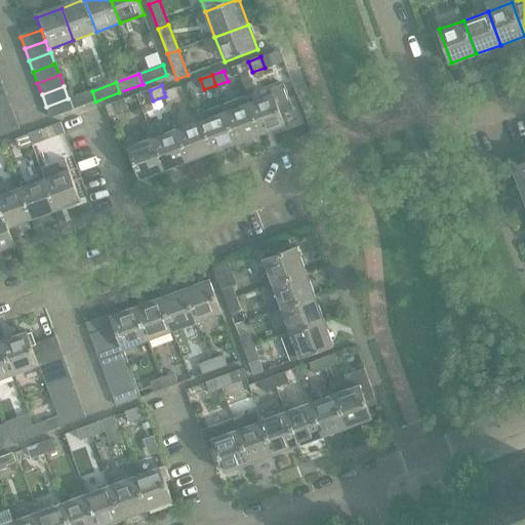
[(274,95),(250,105),(261,134),(286,126),(282,115),(293,111),(284,86),(272,90),(274,95)]
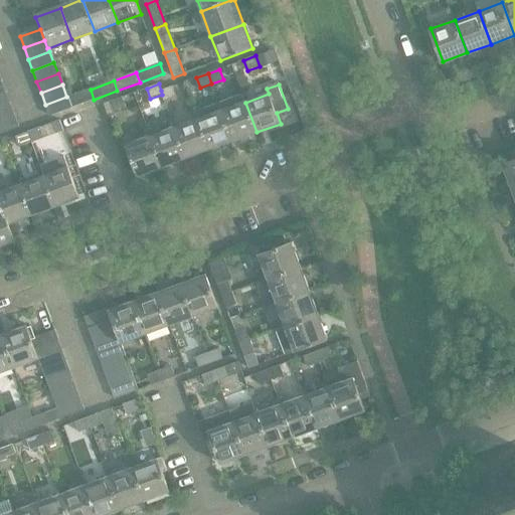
[(177,97),(173,87),(161,91),(162,95),(165,101),(177,97)]
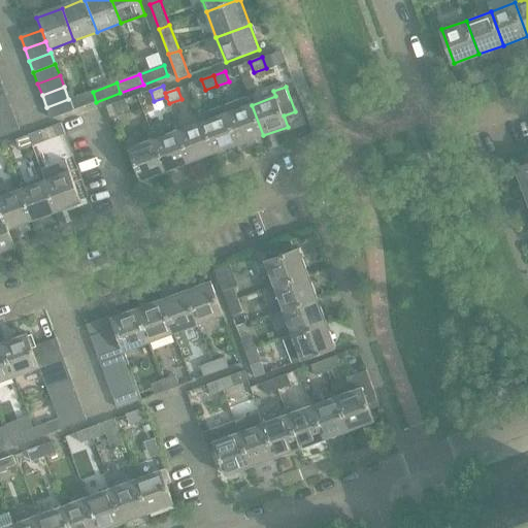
[(72,110),(96,102),(93,92),(69,100),(72,110)]
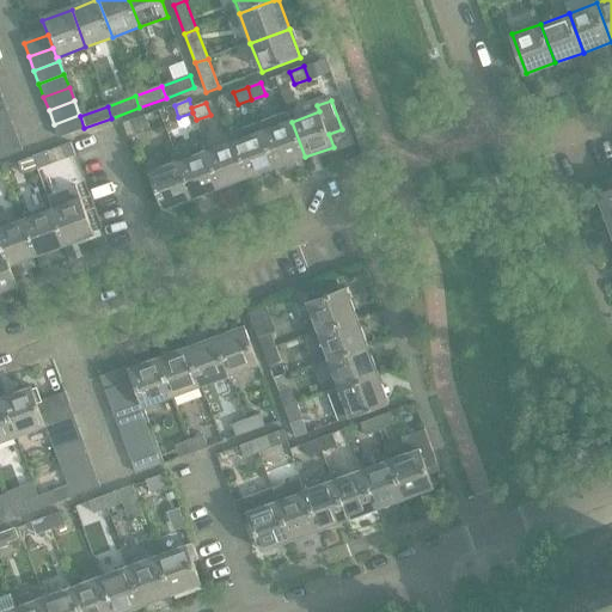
[(8,110),(0,112),(0,128),(13,123),(8,110)]
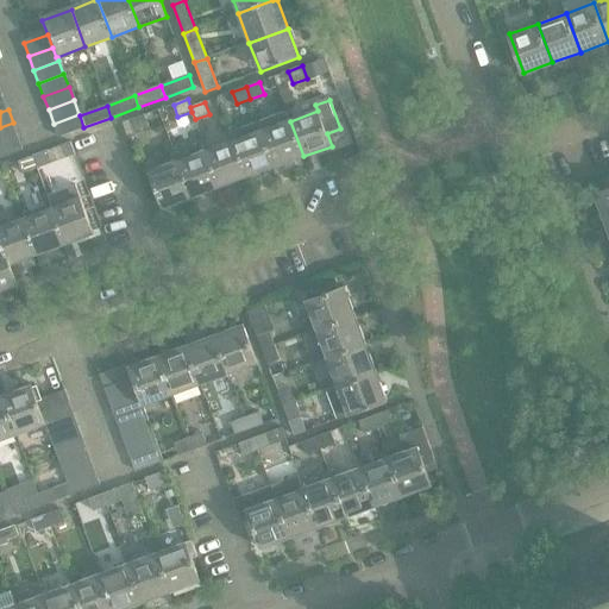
[(303,156),(290,121),(287,113),(259,123),(276,167),(303,156)]
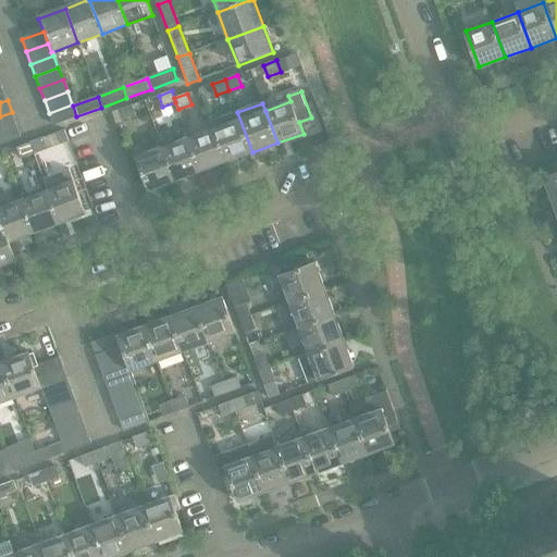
[(72,104),(49,113),(54,126),(77,118),(76,116),(73,106),(72,104)]
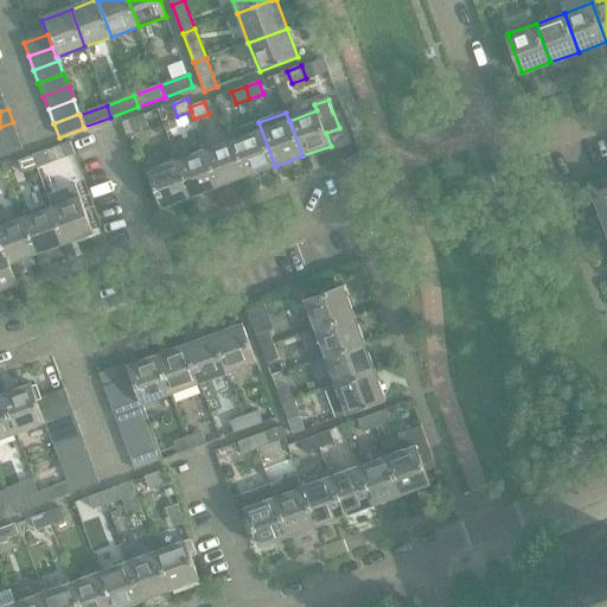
[(149,127),(145,115),(131,120),(135,132),(149,127)]
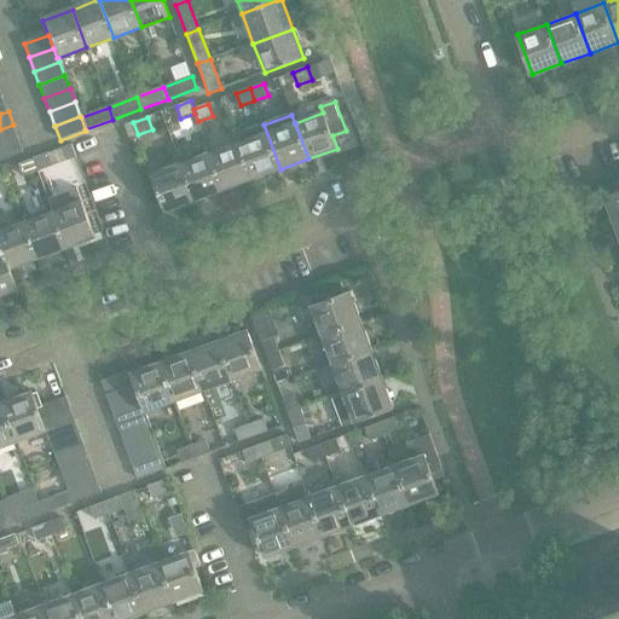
[(13,125),(0,129),(0,145),(18,139),(13,125)]
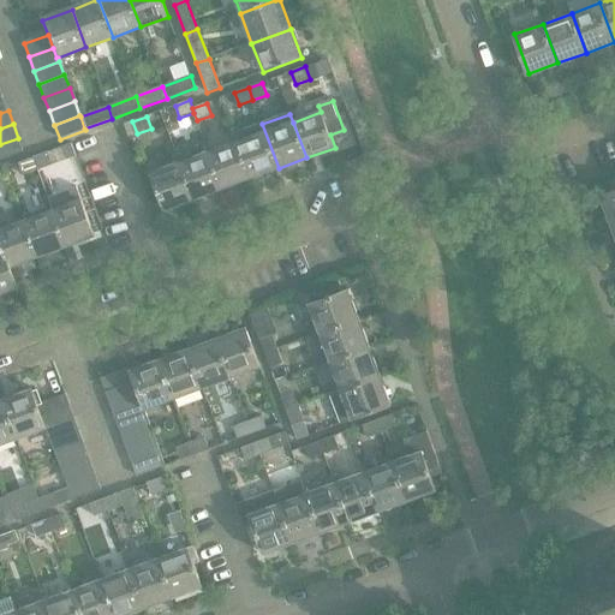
[(237,143),(251,179),(279,168),(262,124),(234,135),(237,143)]
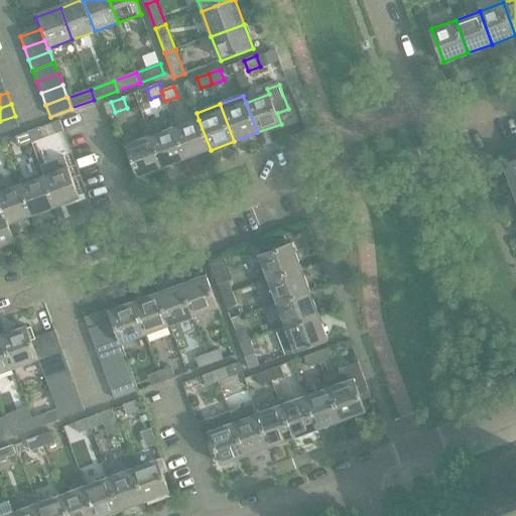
[(0,134),(19,128),(19,126),(15,116),(0,121),(0,134)]
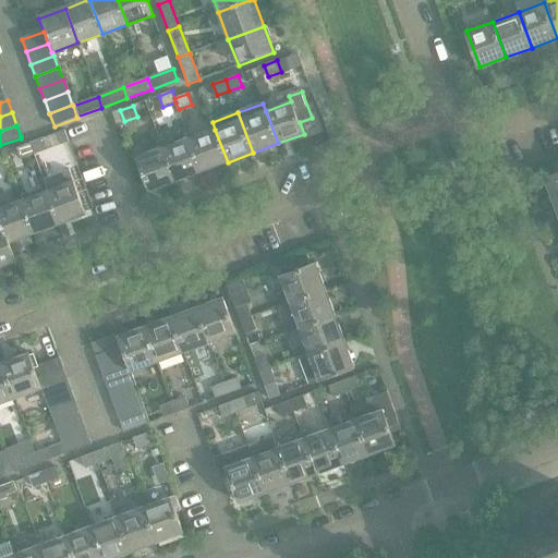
[(202,171),(228,162),(215,130),(190,138),(202,171)]
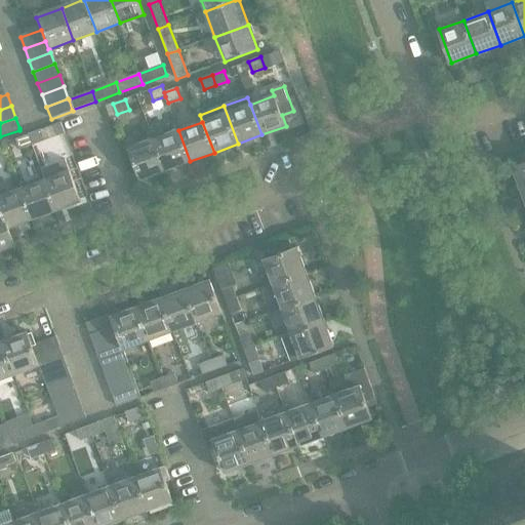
[(41,130),(45,140),(57,136),(53,126),(41,130)]
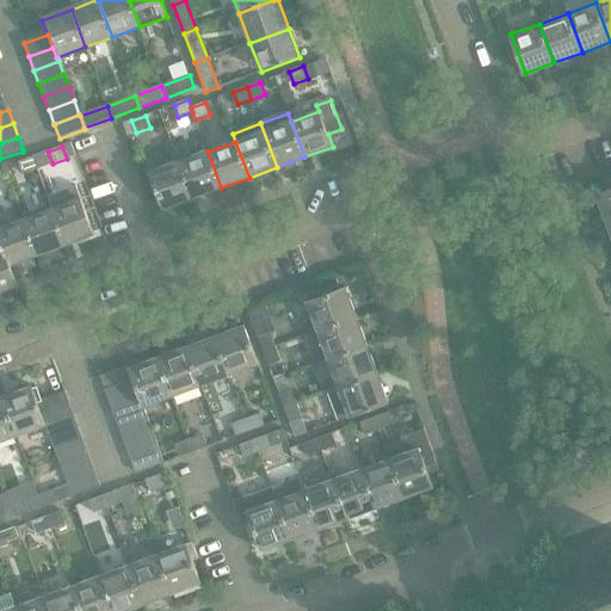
[(221,187),(208,152),(180,162),(193,198),(221,187)]
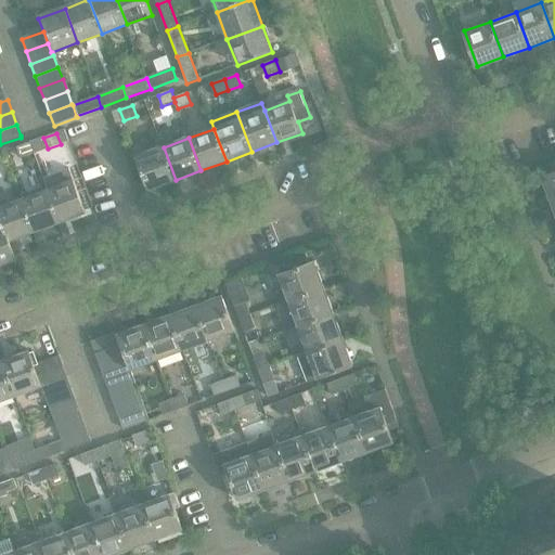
[(22,158),(35,154),(30,143),(17,147),(22,158)]
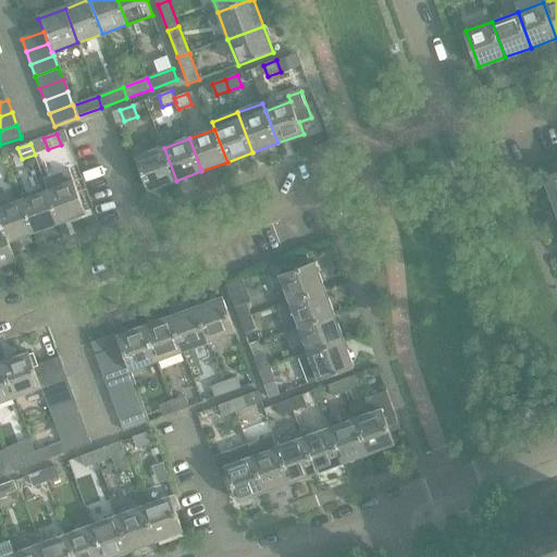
[(176,181),(164,148),(138,158),(150,190),(176,181)]
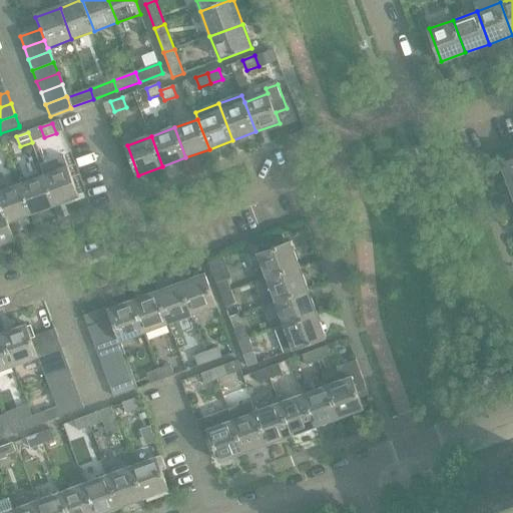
[(510,187),(512,186),(512,148),(504,152),(507,161),(501,163),(508,180),(506,185),(510,187)]
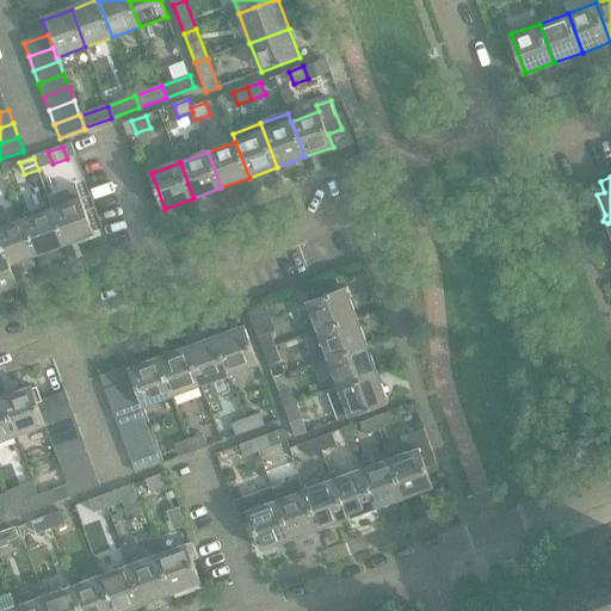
[(53,209),(67,245),(94,234),(81,198),(53,209)]
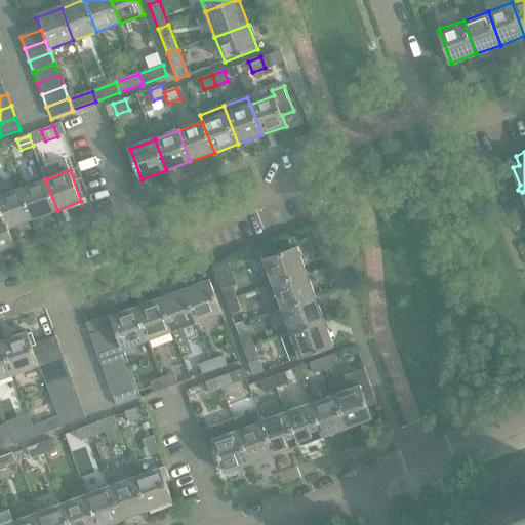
[(22,189),(33,219),(57,210),(45,179),(22,189)]
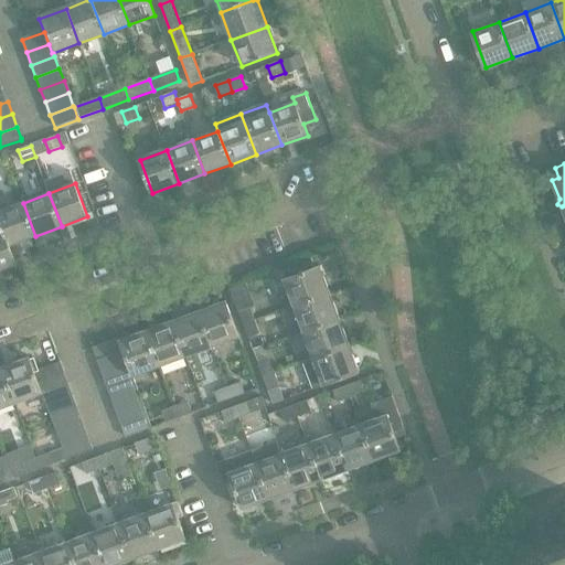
[(0,220),(4,232),(9,246),(35,236),(23,203),(0,211),(0,220)]
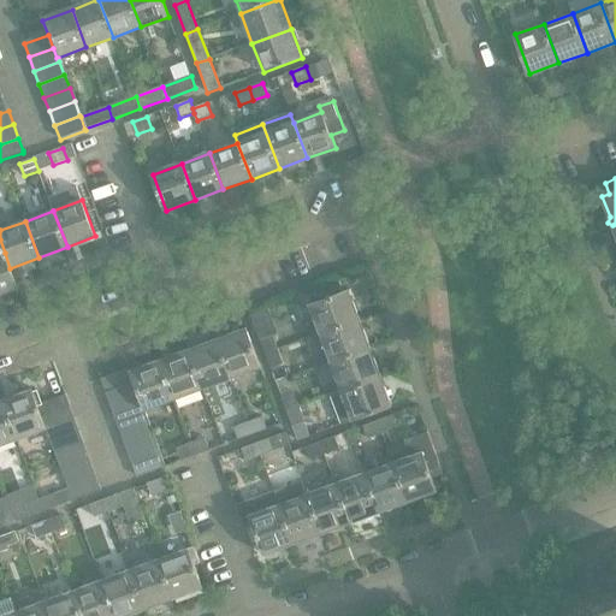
[(0,295),(18,289),(10,268),(5,253),(0,254),(0,295)]
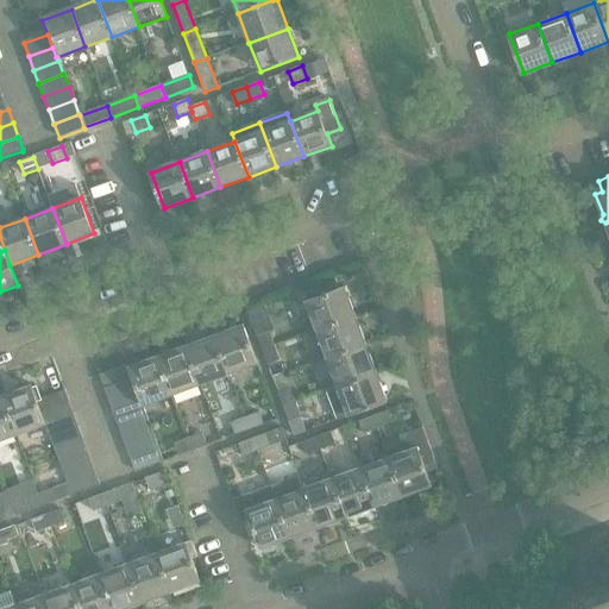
[(307,301),(318,331),(357,315),(346,287),(307,301)]
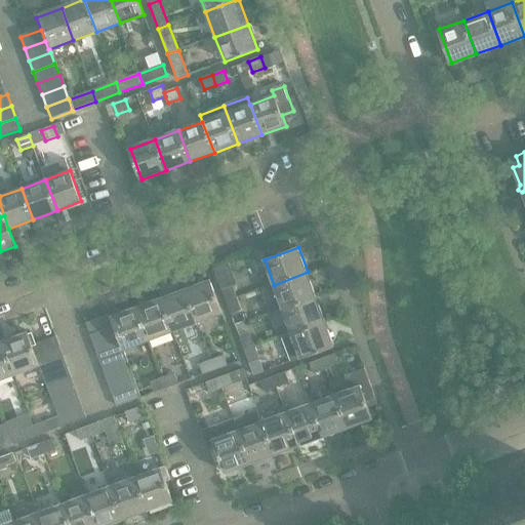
[(316,296),(308,272),(274,285),(282,309),(316,296)]
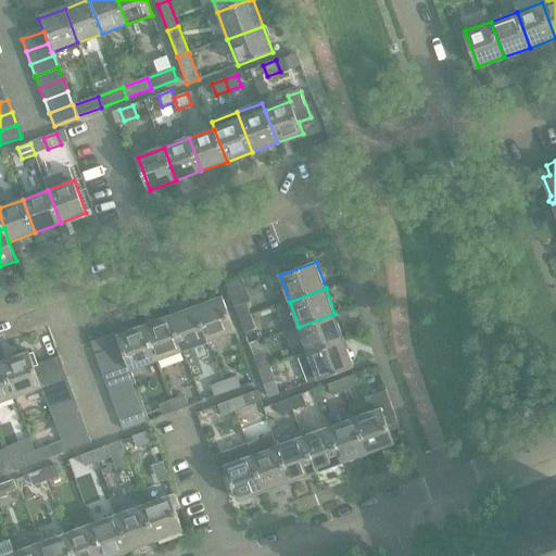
[(223,297),(197,306),(210,342),(236,332),(223,297)]
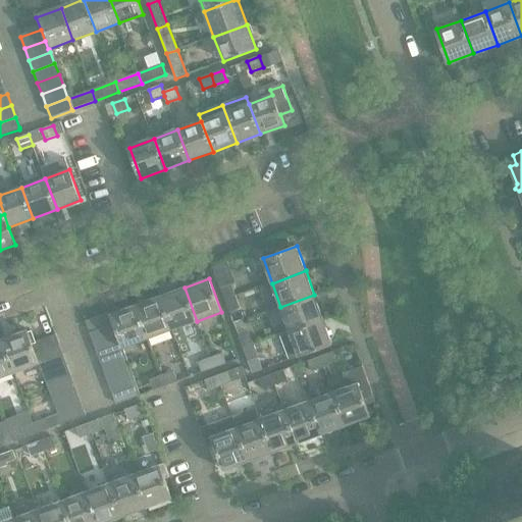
[(237,297),(232,284),(222,288),(226,300),(237,297)]
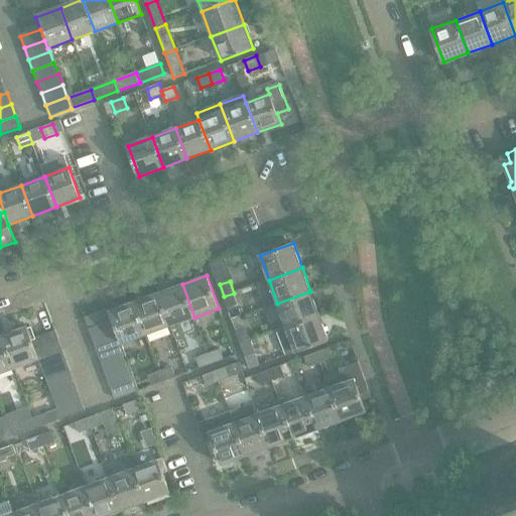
[(182,284),(158,292),(170,326),(195,317),(182,284)]
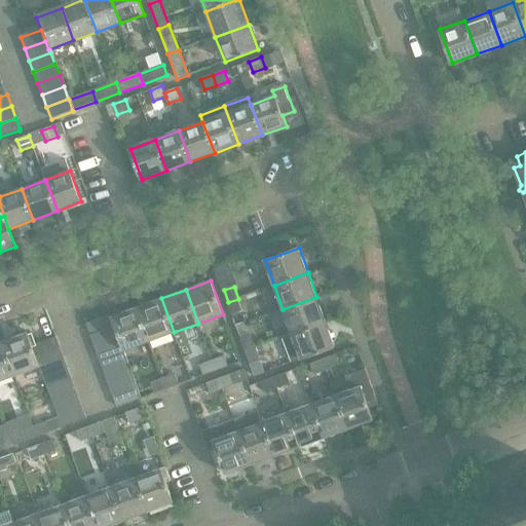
[(283,309),(292,334),(326,322),(316,297),(283,309)]
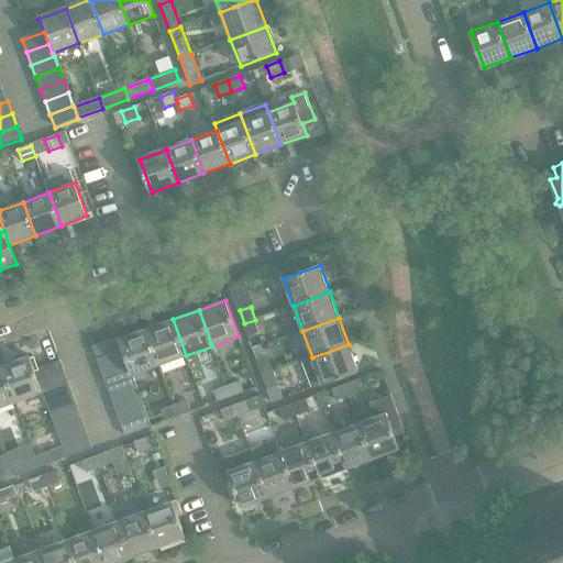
[(173,319),(146,329),(159,365),(186,355),(173,319)]
